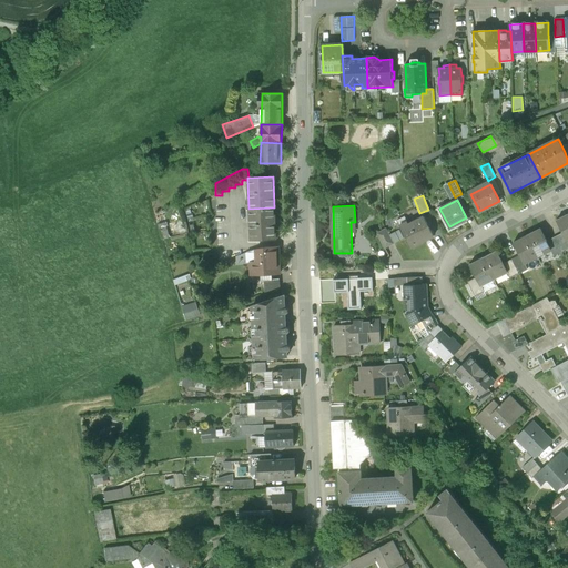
[(274,208),(249,209),(251,241),(276,240),(274,208)]
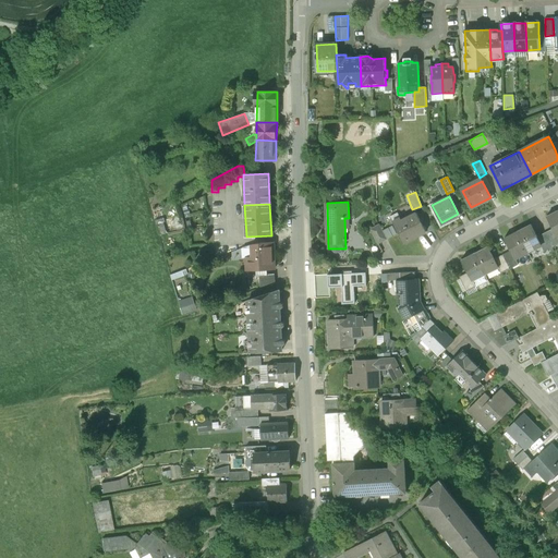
[(416,211),(396,222),(405,242),(426,231),(416,211)]
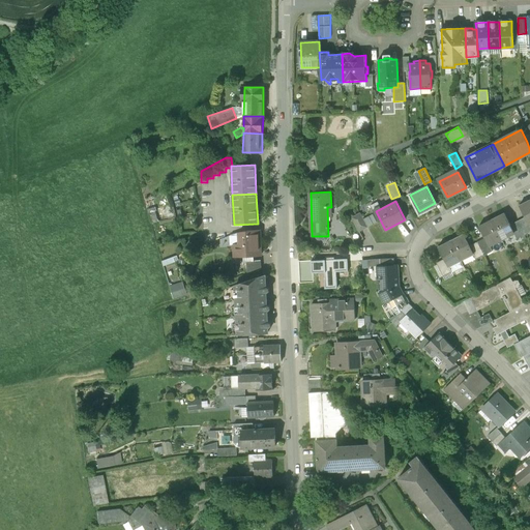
[(529,201),(520,206),(529,226),(529,225),(529,201)]
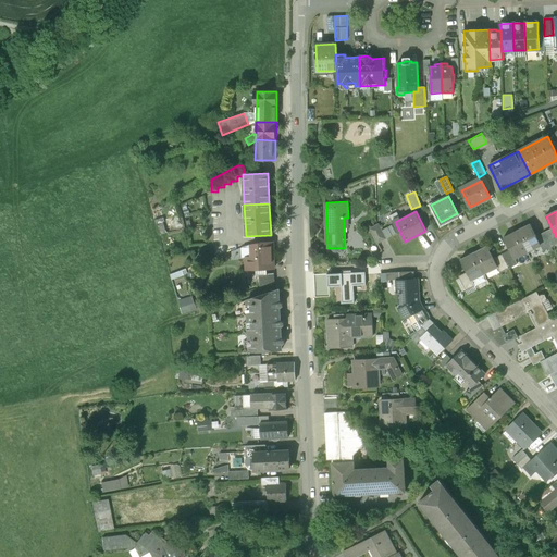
[(386,238),(379,224),(371,229),(379,243),(386,238)]
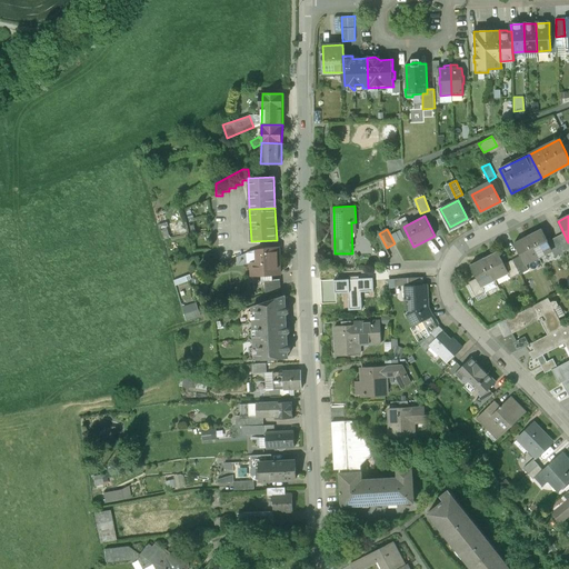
[(541,230),(528,237),(538,257),(551,251),(551,250),(547,242),(541,230)]
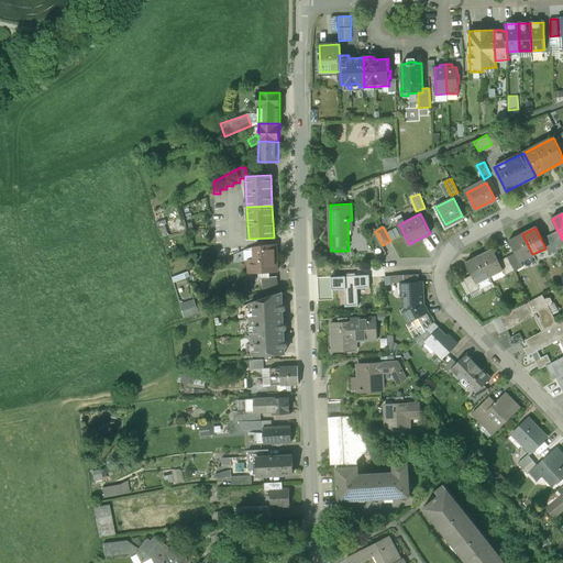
[(522,234),(509,241),(515,253),(519,262),(519,261),(532,254),(522,234)]
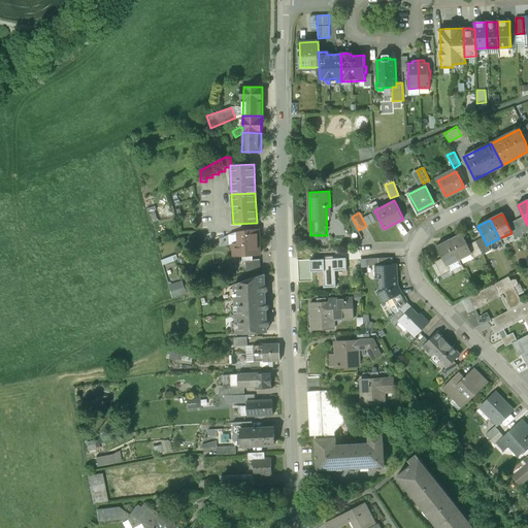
[(516,221),(507,225),(512,232),(512,233),(514,238),(523,233),(516,221)]
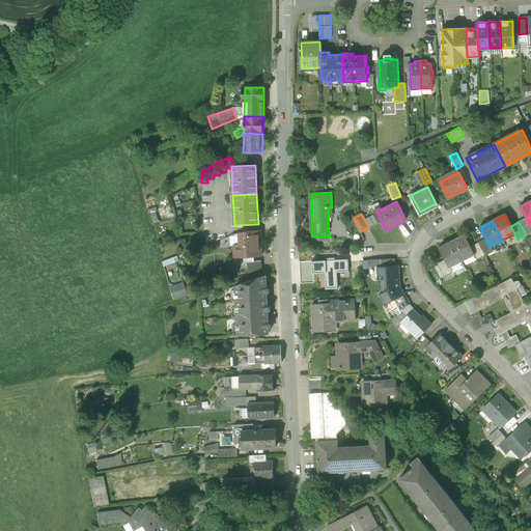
[(250,231),(240,233),(231,236),(231,246),(234,246),(235,257),(261,256),(259,230),(250,230),(250,231)]
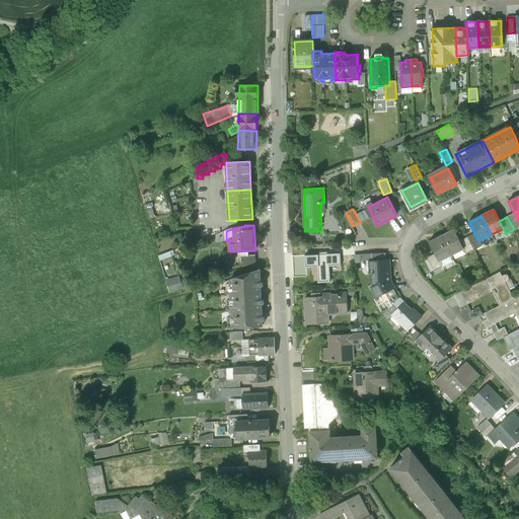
[(454,230),(442,236),(451,254),(463,248),(459,240),(454,230)]
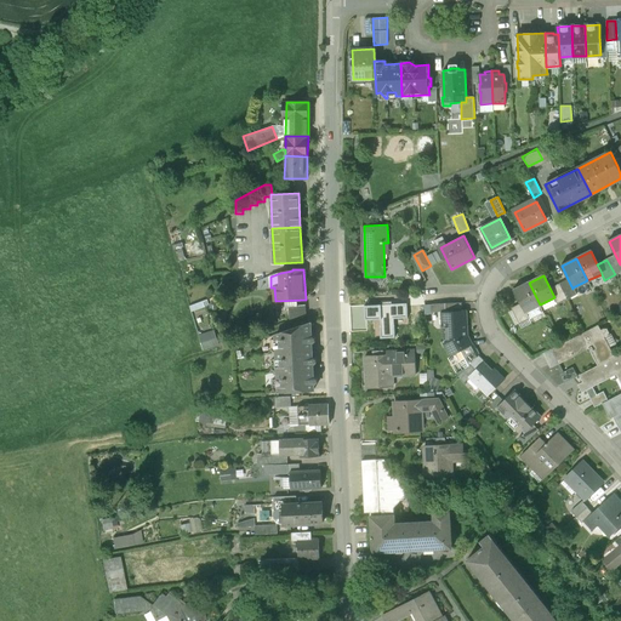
[(568,279),(559,284),(568,298),(576,295),(573,288),(573,289),(568,279)]
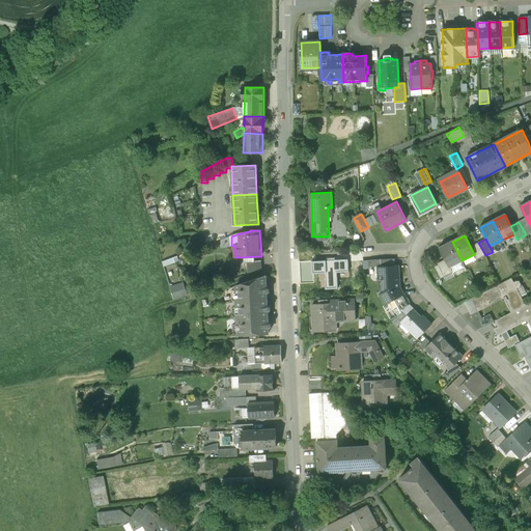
[(452,242),(439,248),(445,260),(448,268),(449,268),(462,260),(452,242)]
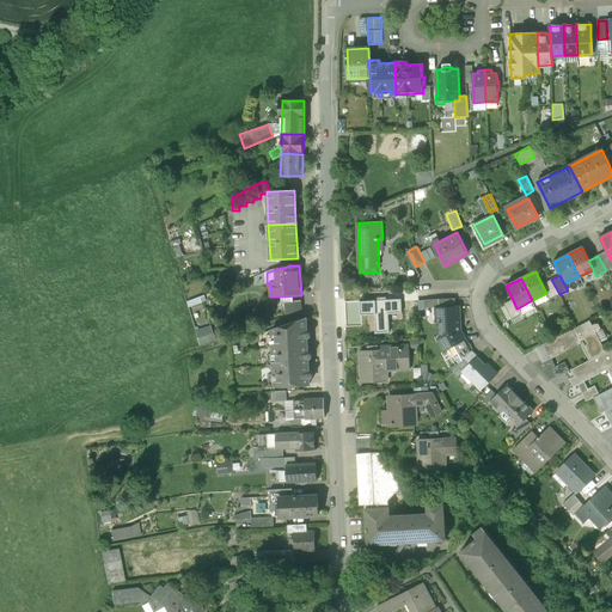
[(551,280),(542,283),(546,293),(549,299),(560,294),(551,280)]
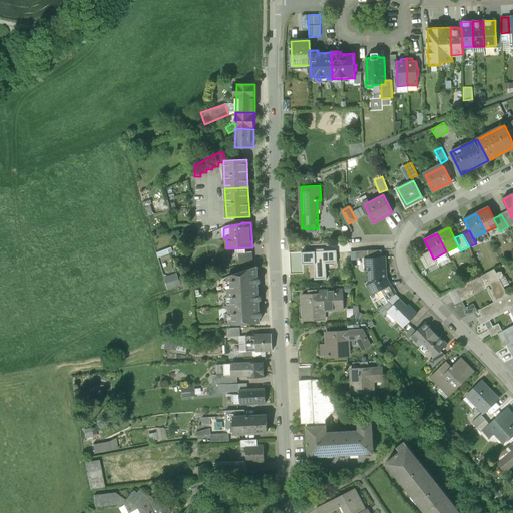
[(337,250),(302,251),(302,264),(304,264),(315,264),(315,279),(327,279),(326,263),(338,263),(337,250)]
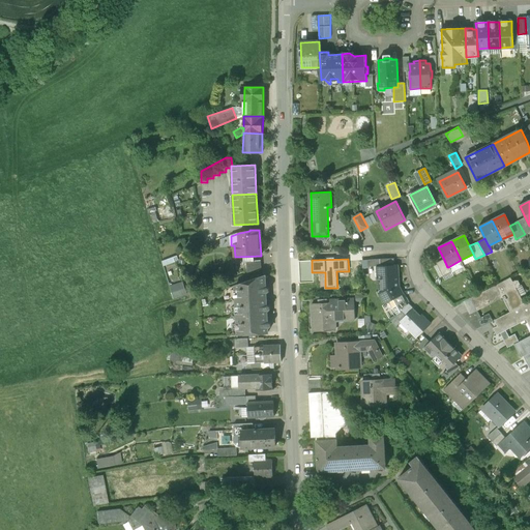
[(261,260),(246,261),(247,272),(261,267),(261,260)]
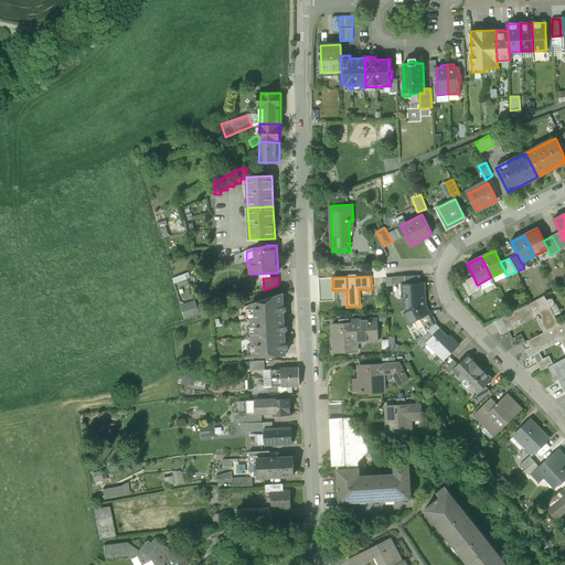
[(332,290),(332,277),(319,278),(320,301),(334,301),(334,290),(332,290)]
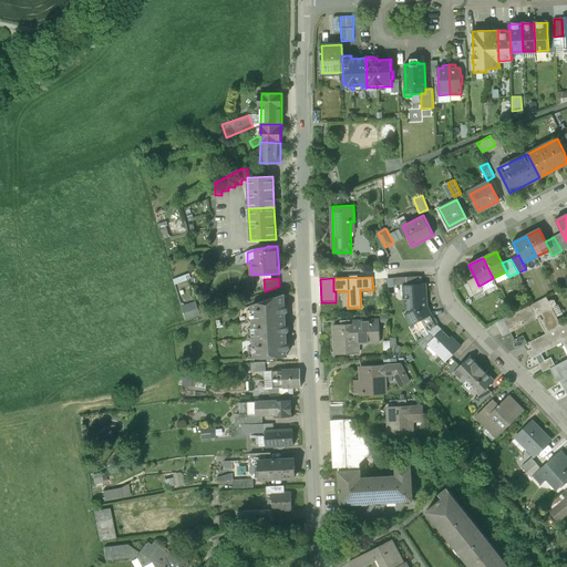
[(478,286),(475,278),(466,282),(473,296),(482,291),(480,286),(478,286)]
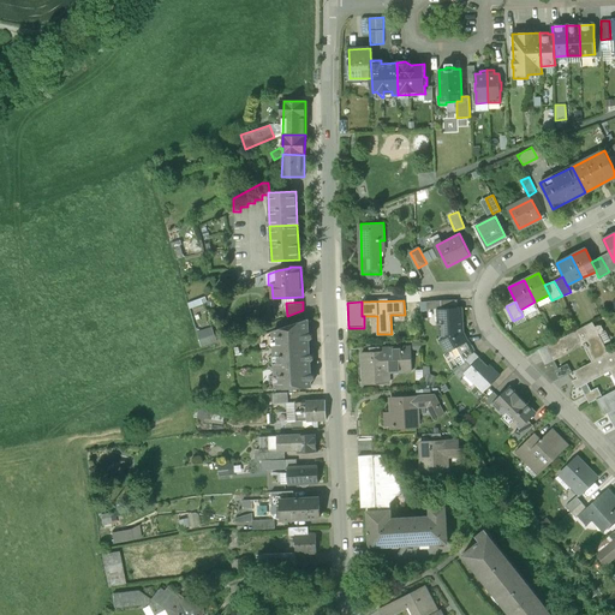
[(443,324),(445,338),(441,338),(448,352),(452,350),(467,342),(463,333),(461,308),(440,308),(440,324),(443,324)]
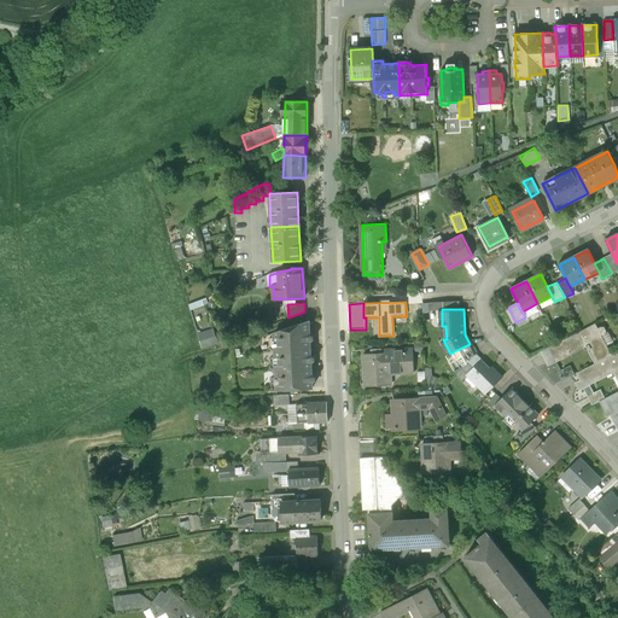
[(309,321),(275,332),(275,338),(269,338),(270,349),(274,351),(277,351),(310,349),(310,342),(312,342),(314,339),(314,337),(312,334),(309,334),(309,321)]
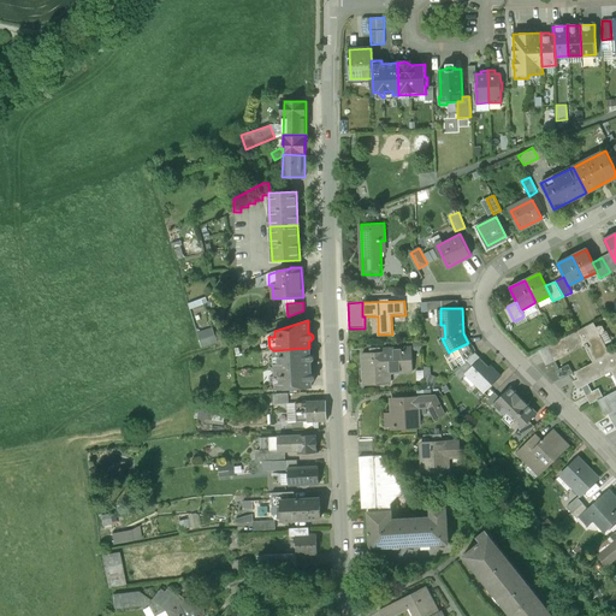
[(593,323),(548,347),(554,359),(584,343),(586,348),(590,345),(597,360),(609,354),(593,323)]
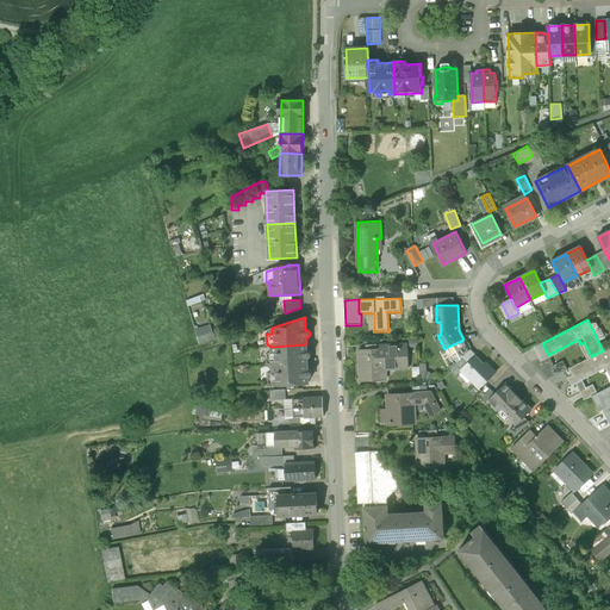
[(210,325),(195,330),(200,343),(213,338),(210,325)]
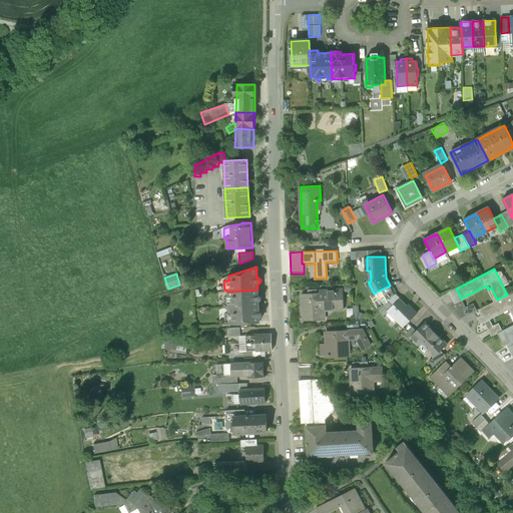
[(390,286),(377,292),(384,305),(388,301),(395,295),(390,286)]
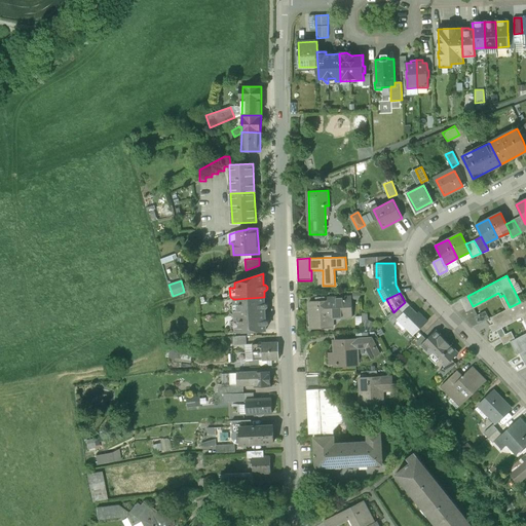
[(352,296),(332,297),(332,300),(325,300),(325,297),(316,297),(316,300),(310,300),(310,313),(313,313),(313,325),(323,325),(323,327),(333,327),(332,314),(342,314),(342,316),(353,316),(352,296)]
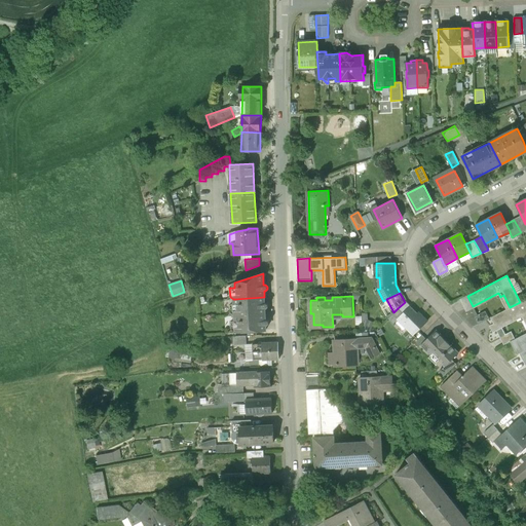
[(264,297),(235,299),(235,304),(230,304),(231,313),(234,315),(235,315),(265,313),(265,308),(266,308),(268,306),(268,305),(266,303),(264,303),(264,297)]
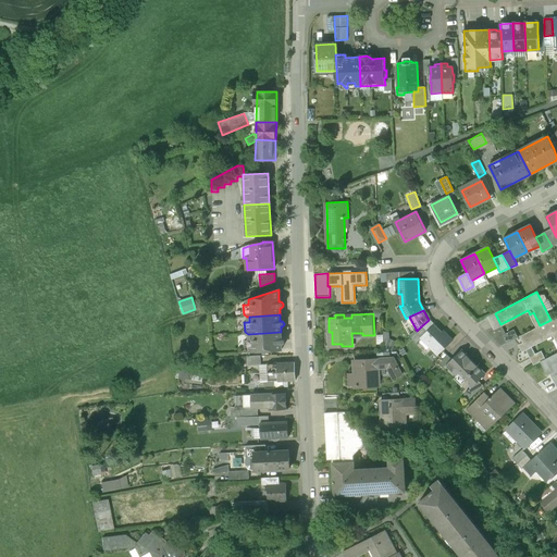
[(540,325),(520,336),(524,346),(552,333),(555,338),(556,336),(556,317),(551,320),(540,325)]
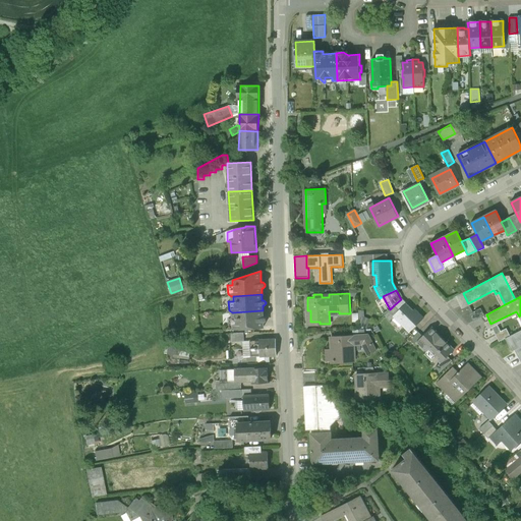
[(417,314),(405,303),(399,310),(393,315),(394,316),(409,332),(422,317),(418,313),(417,314)]
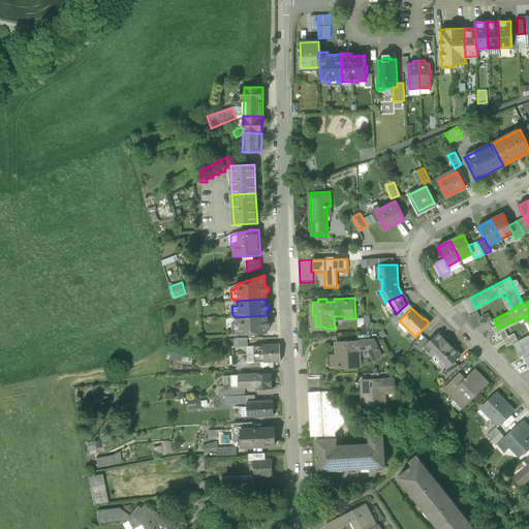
[(396,314),(391,320),(396,325),(400,321),(399,320),(405,315),(400,310),(396,314)]
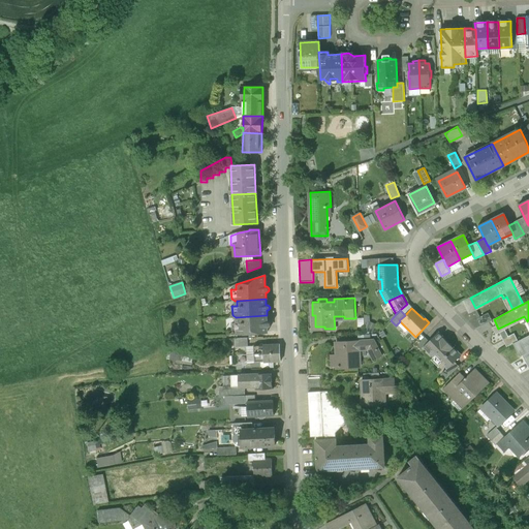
[(488,313),(476,319),(480,325),(492,320),(488,313)]
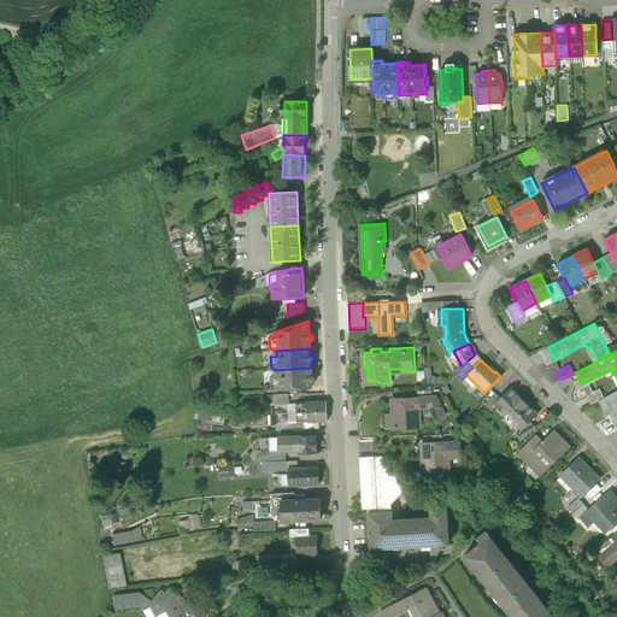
[(311,368),(276,370),(277,376),(271,376),(272,387),(276,391),(312,388),(312,381),(313,381),(316,378),(316,377),(313,375),(311,375),(311,368)]
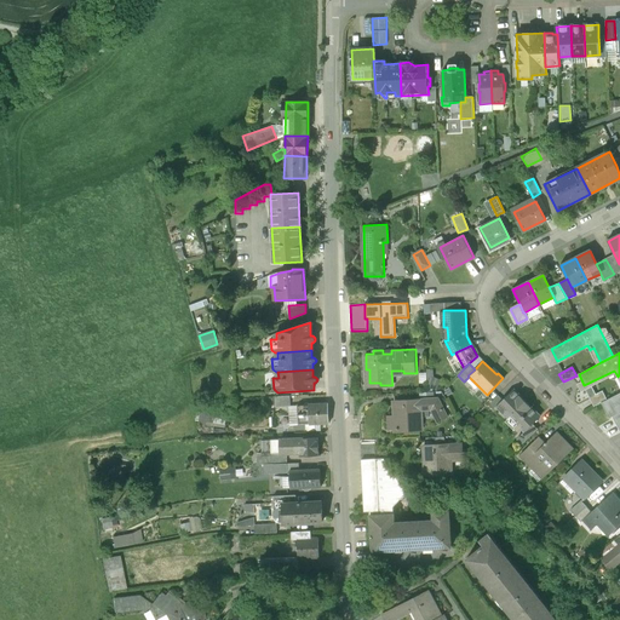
[(529,409),(517,397),(520,395),(514,390),(503,400),(497,407),(507,418),(514,413),(520,419),(517,422),(526,430),(526,431),(533,424),(540,417),(532,407),(529,409)]
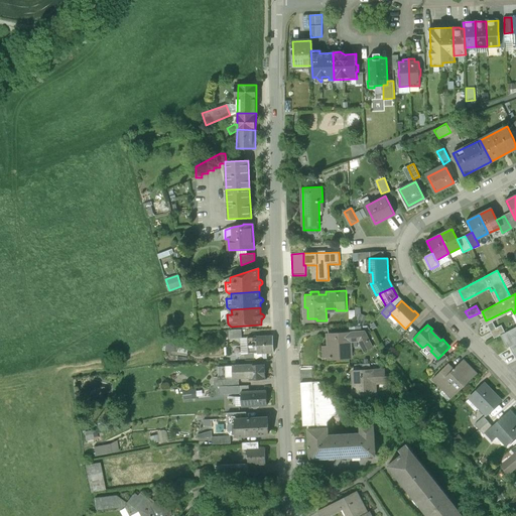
[(502,325),(491,331),(494,338),(501,334),(505,333),(502,325)]
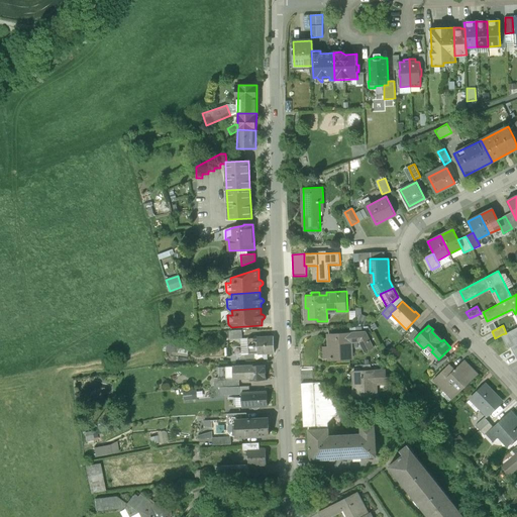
[(516,327),(506,333),(502,334),(508,344),(510,343),(516,339),(516,327)]
